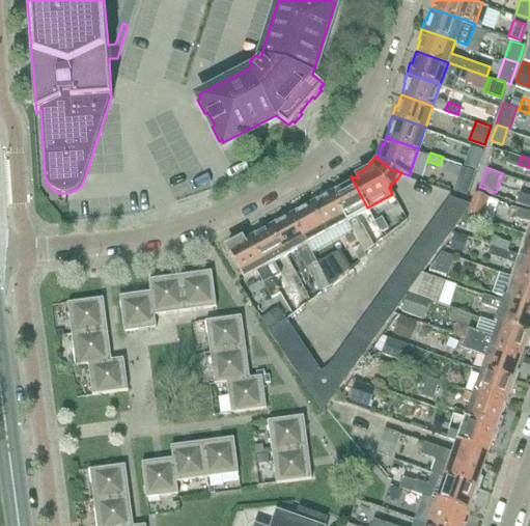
[(357,213),(367,208),(351,176),(342,182),(343,183),(331,190),(346,218),(354,230),(360,242),(364,249),(372,243),(357,213)]
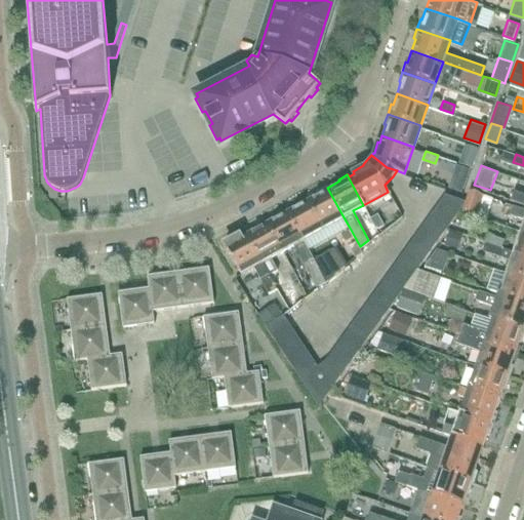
[(322,227),(343,215),(327,188),(316,194),(315,192),(306,197),(322,227)]
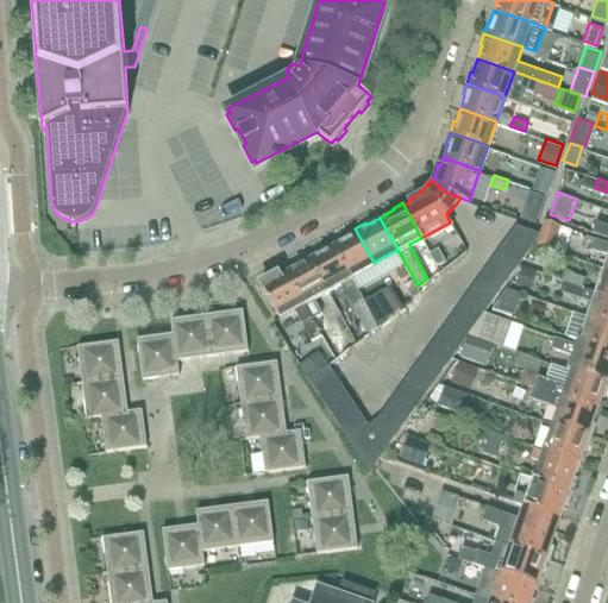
[(543,245),(552,221),(544,219),(538,232),(537,236),(534,243),(543,245)]
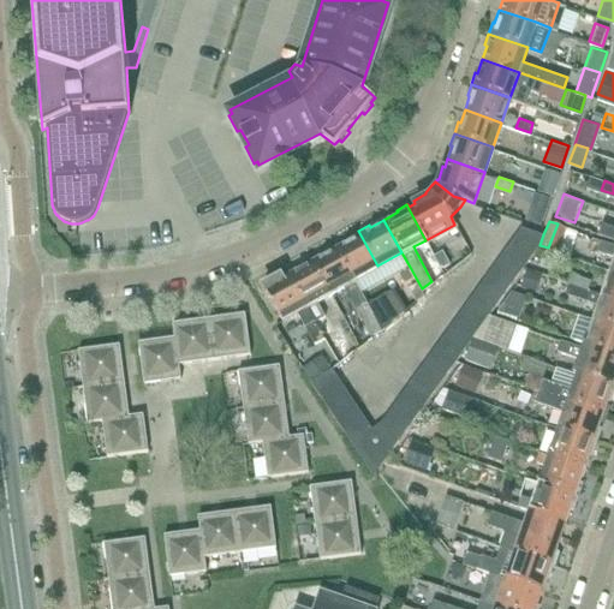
[(613,225),(601,221),(597,232),(613,238),(613,225)]
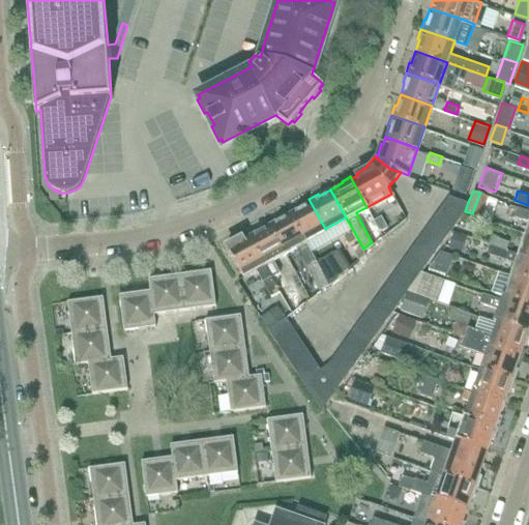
[(480,216),(488,196),(480,193),(472,213),(480,216)]
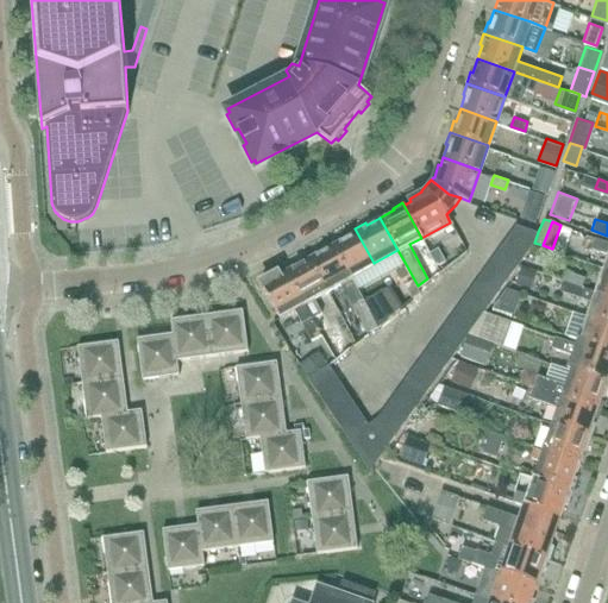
[(538,232),(515,224),(507,236),(531,244),(537,236),(538,232)]
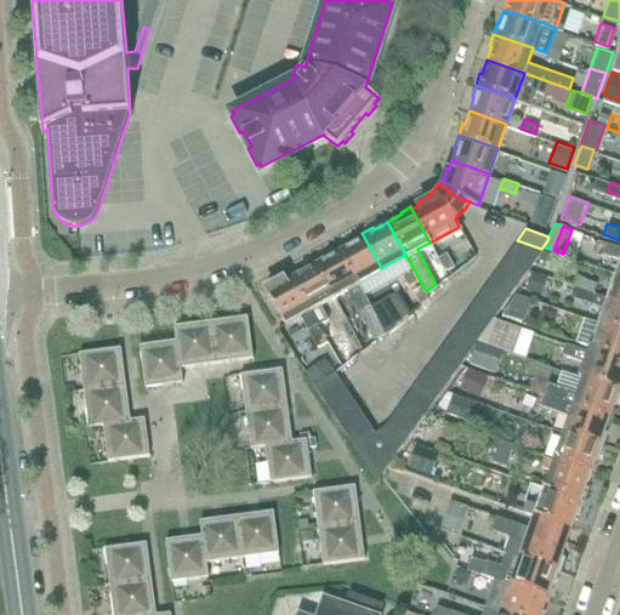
[(358,282),(381,268),(362,233),(352,238),(353,240),(339,248),(358,282)]
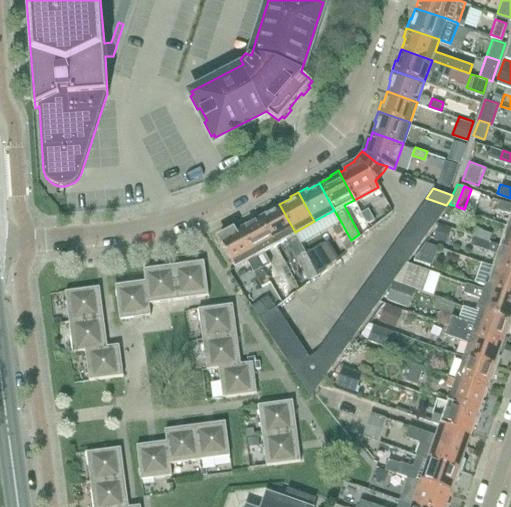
[(510,202),(493,197),(490,206),(510,213),(506,224),(510,225),(510,202)]
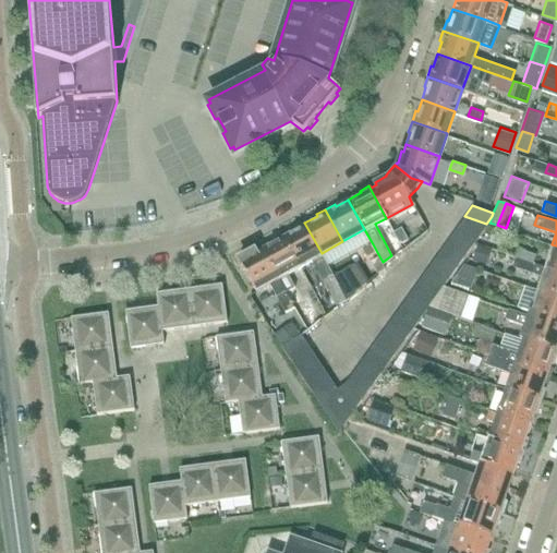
[(486,224),(464,216),(457,227),(479,235),(486,224)]
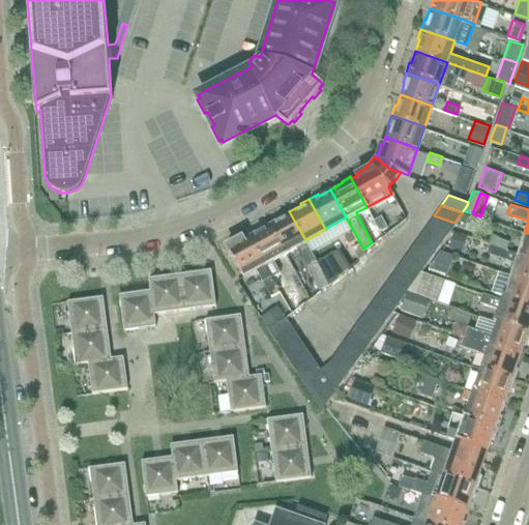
[(305,240),(289,211),(277,217),(276,215),(267,221),(285,252),(296,245),(319,288),(328,283),(305,240)]
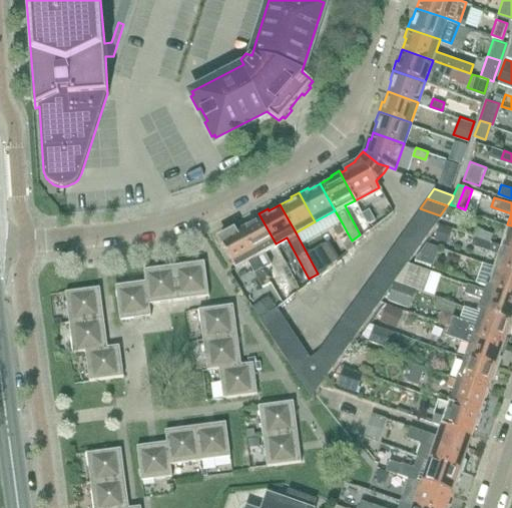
[(367,222),(375,218),(369,207),(361,211),(367,222)]
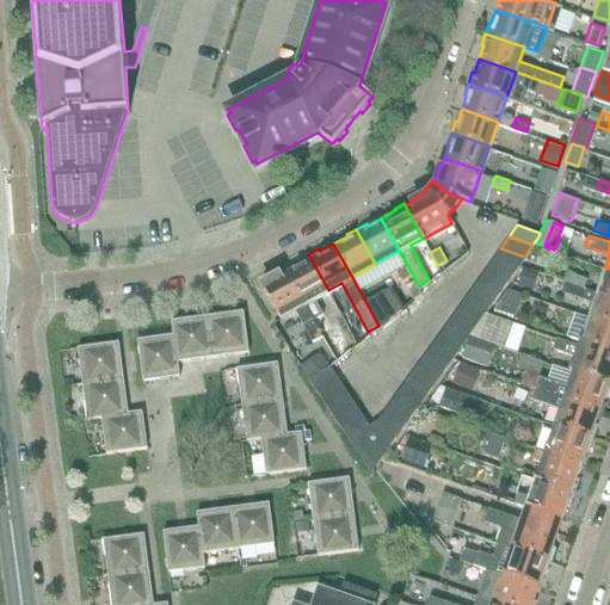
[(516,269),(524,257),(500,248),(492,260),(516,269)]
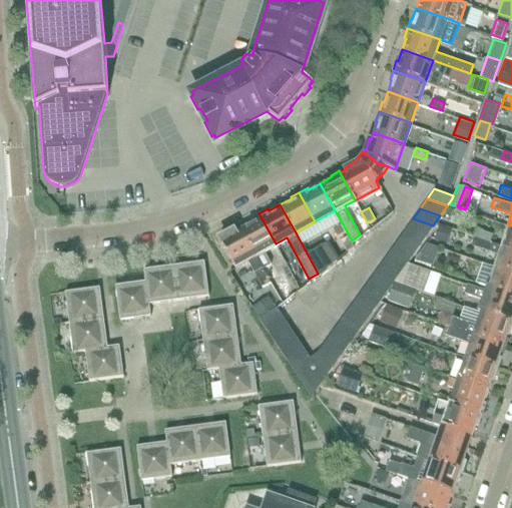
[(263,250),(276,243),(259,213),(250,218),(251,220),(239,226),(269,280),(282,302),(295,292),(283,272),(277,276),(263,250)]
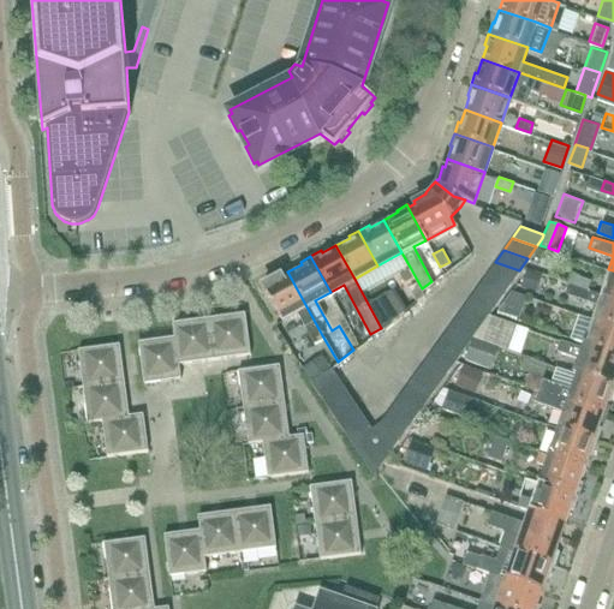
[(519,270),(495,262),(486,275),(510,282),(519,270)]
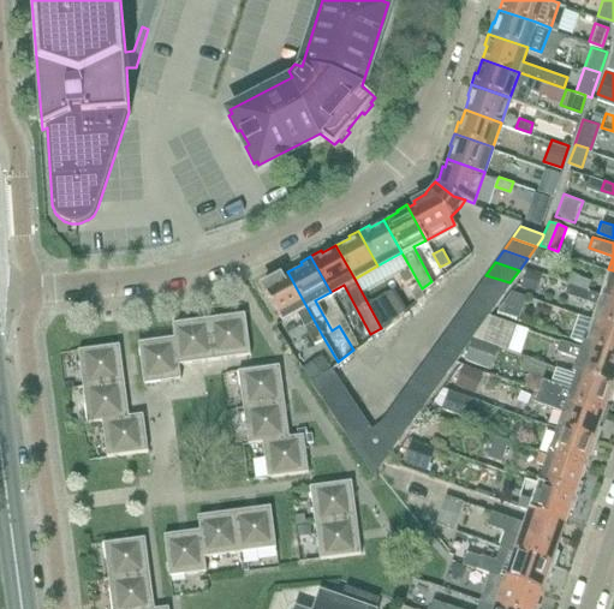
[(407,285),(417,280),(410,267),(400,272),(407,285)]
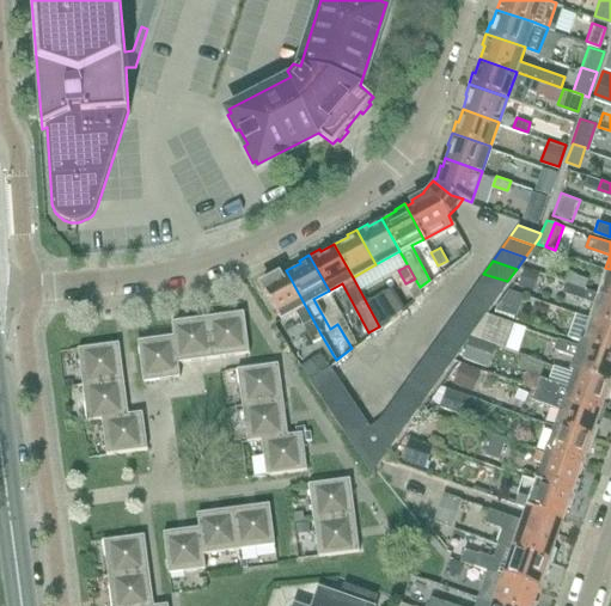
[(610,269),(605,268),(597,292),(610,295),(610,269)]
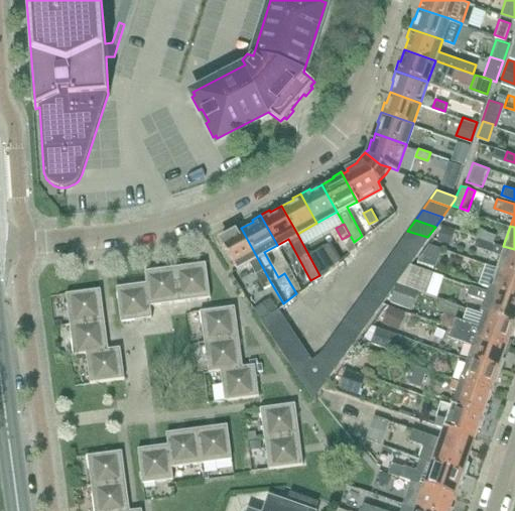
[(262,285),(270,281),(241,228),(236,231),(235,230),(220,238),(236,267),(249,260),(262,285)]
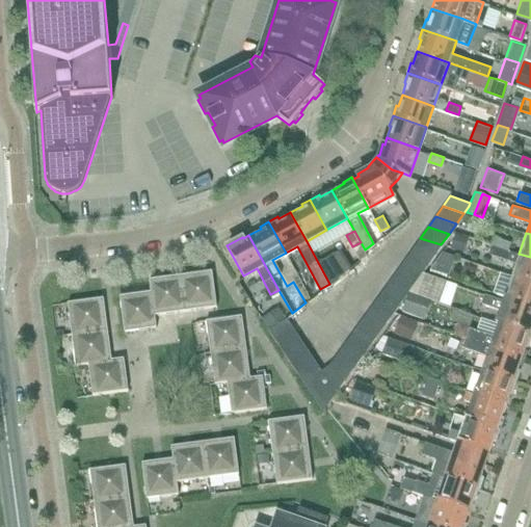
[(507,249),(510,240),(495,235),(492,244),(507,249)]
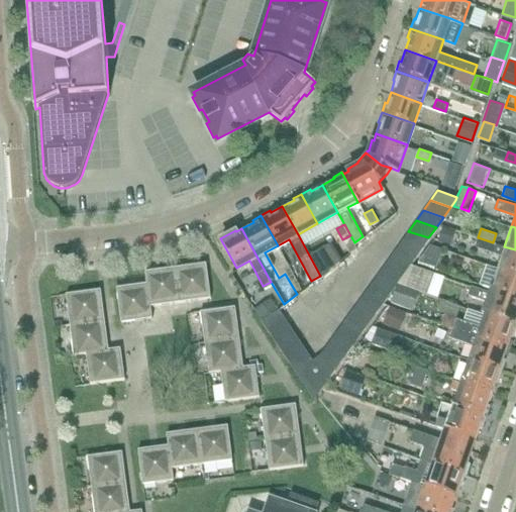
[(428,237),(408,231),(401,241),(421,247),(428,237)]
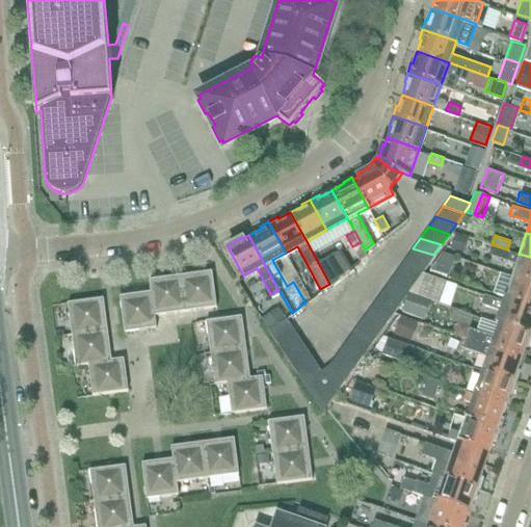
[(530,281),(530,257),(519,254),(507,249),(492,244),(490,243),(488,252),(516,261),(511,274),(530,281)]
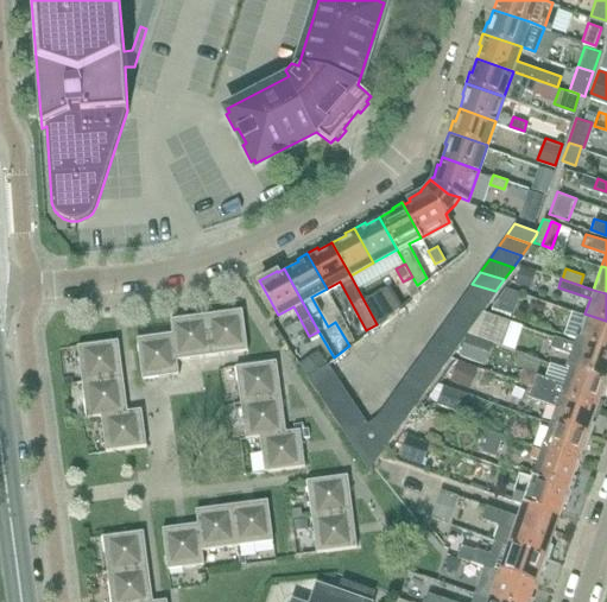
[(495,291),(472,284),(463,296),(487,303),(495,291)]
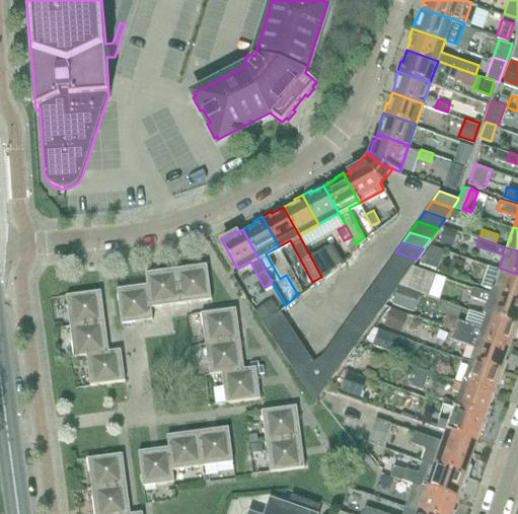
[(438,265),(443,249),(431,244),(420,259),(438,265)]
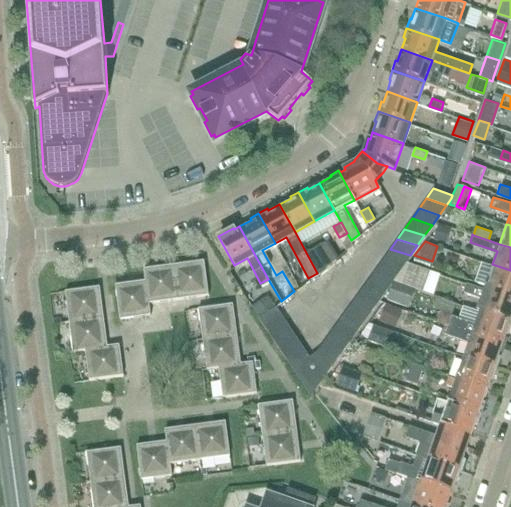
[(327,247),(309,257),(317,271),(333,258),(327,247)]
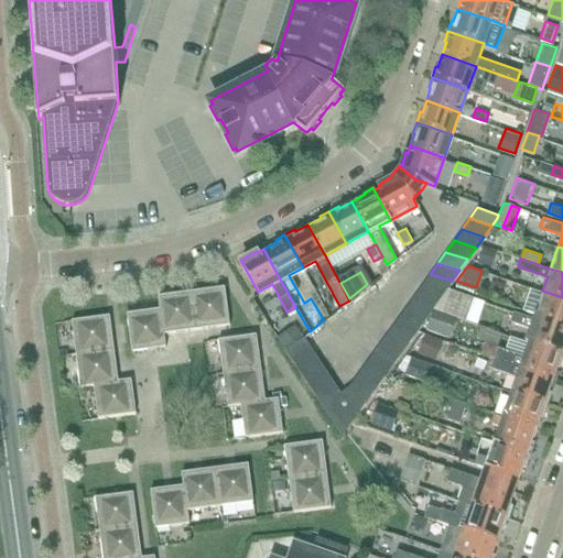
[(444,292),(452,281),(430,274),(422,285),(444,292)]
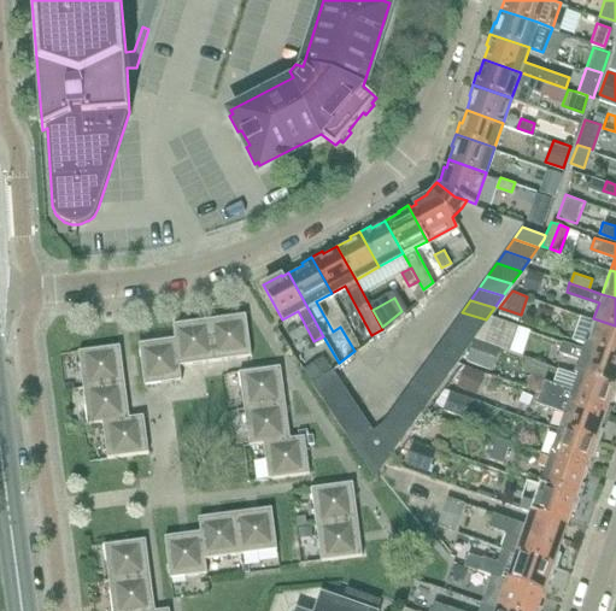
[(215,357),(251,352),(245,311),(209,316),(215,357)]
